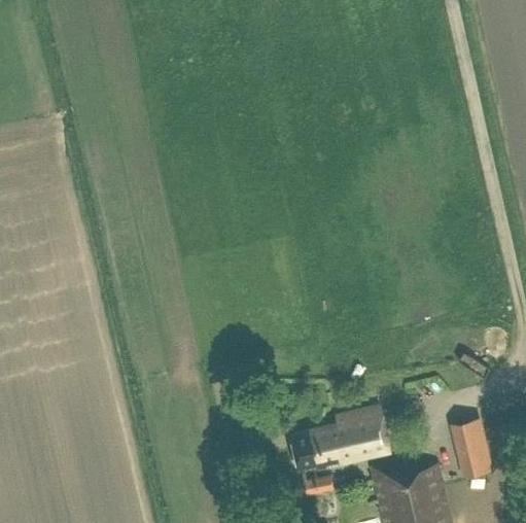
[(316,472),(341,466),(341,465),(391,455),(381,407),(337,416),(338,423),(287,434),(295,472),(315,466),(316,472)]
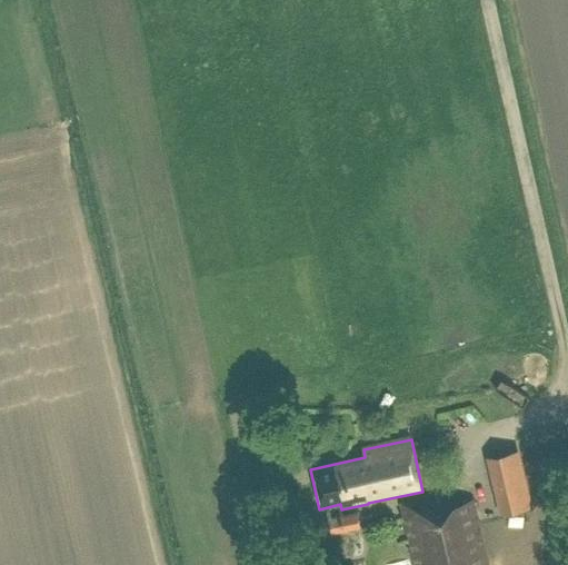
[(531,511),(525,483),(494,489),(500,518),(531,511)]
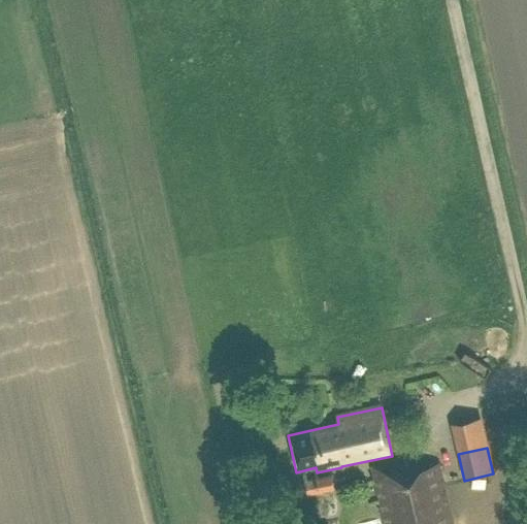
[(421,471),(418,458),(373,469),(386,523),(453,523),(440,466),(421,471)]
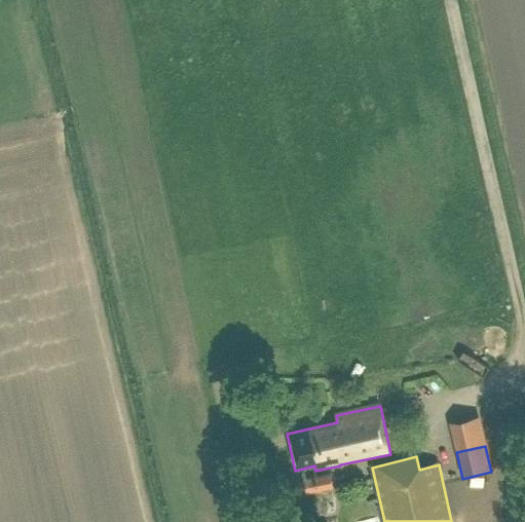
[(306,496),(333,489),(331,475),(303,481),(306,496)]
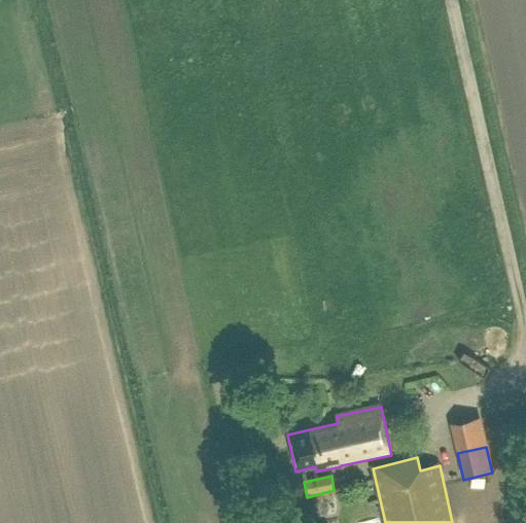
[(374,522),(373,513),(350,517),(351,522),(374,522)]
